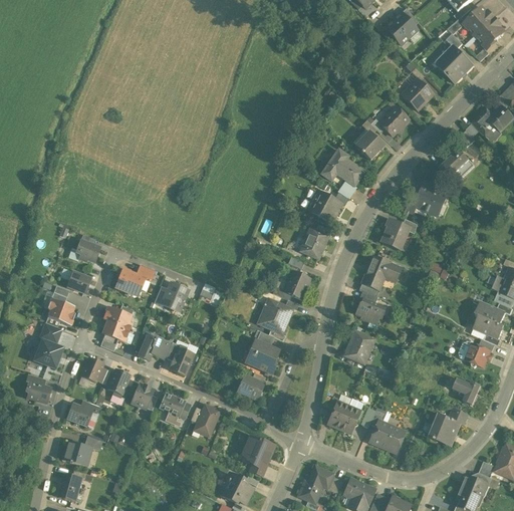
[(362,4),(357,0),(349,0),(357,8),(362,4)]
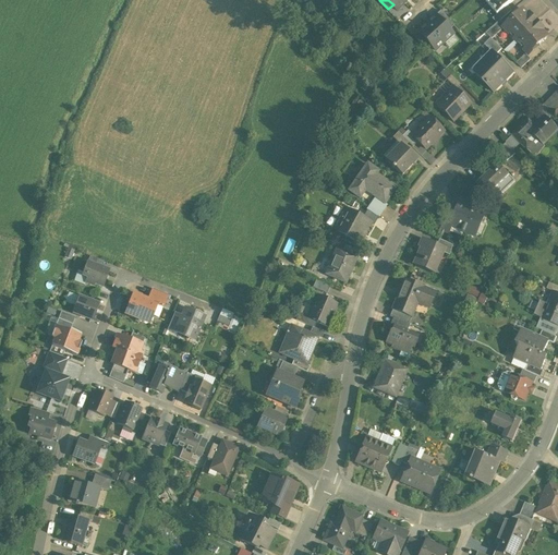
[(489,0),(488,1),(497,11),(507,2),(509,0),(489,0)]
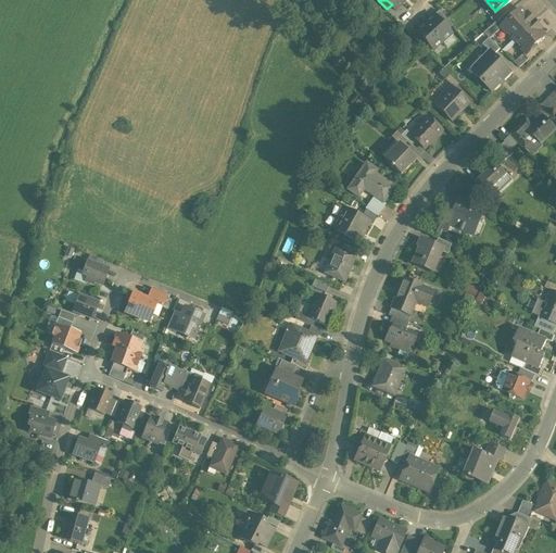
[(510,8),(505,2),(495,11),(492,14),(496,20),(498,17),(510,8)]
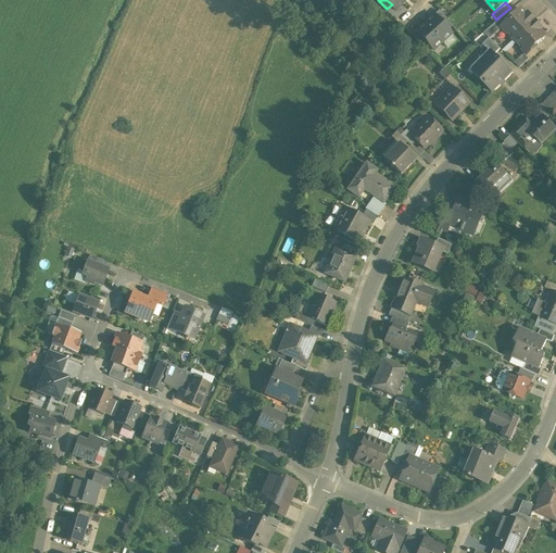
[(503,23),(502,25),(514,37),(534,19),(529,11),(526,11),(521,7),(503,23)]
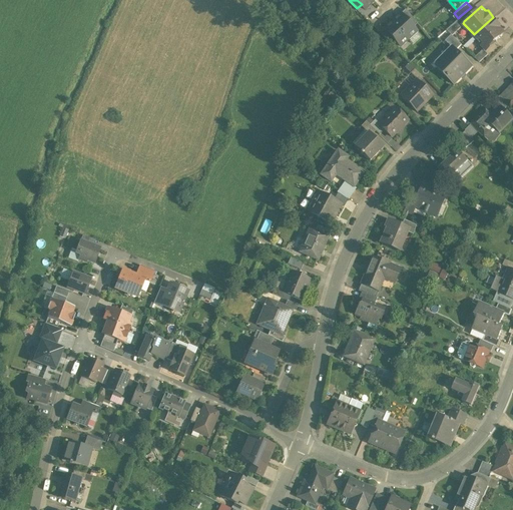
[(405,7),(401,11),(413,25),(417,21),(405,7)]
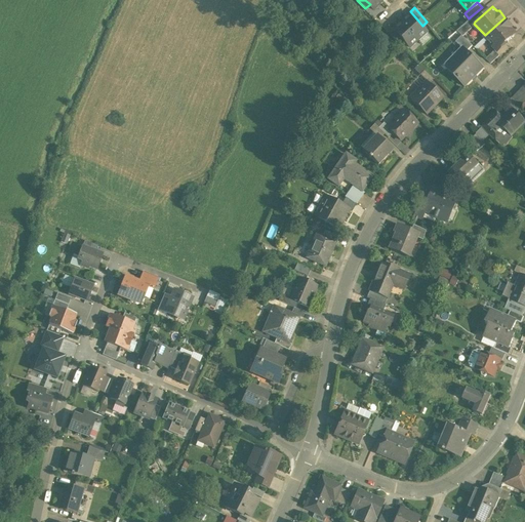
[(409,11),(401,18),(417,37),(422,42),(431,35),(426,30),(427,29),(422,26),(410,11),(409,11)]
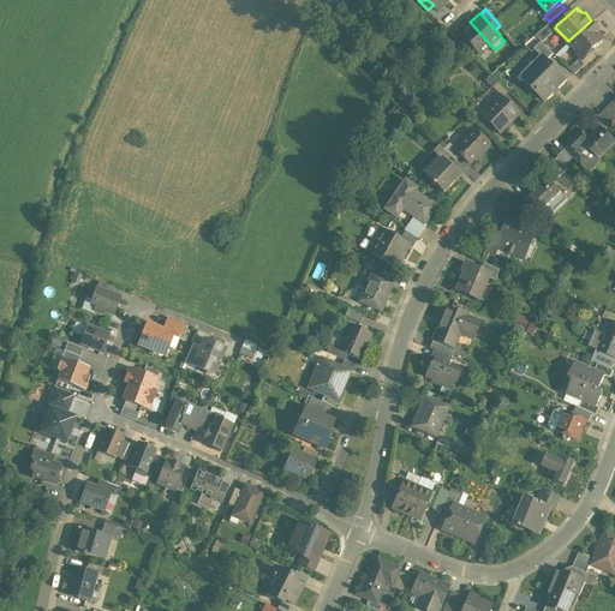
[(549,22),(535,34),(541,40),(542,40),(555,28),(556,25),(551,19),(549,22)]
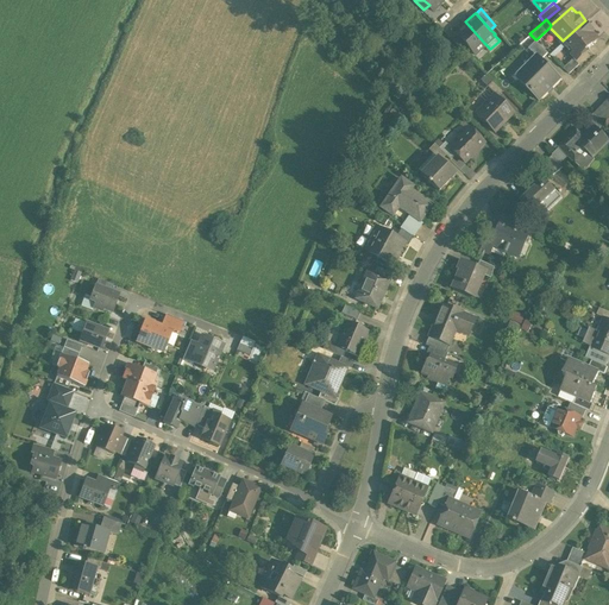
[(585,20),(563,41),(577,56),(585,49),(584,48),(597,36),(592,31),(592,27),(585,20)]
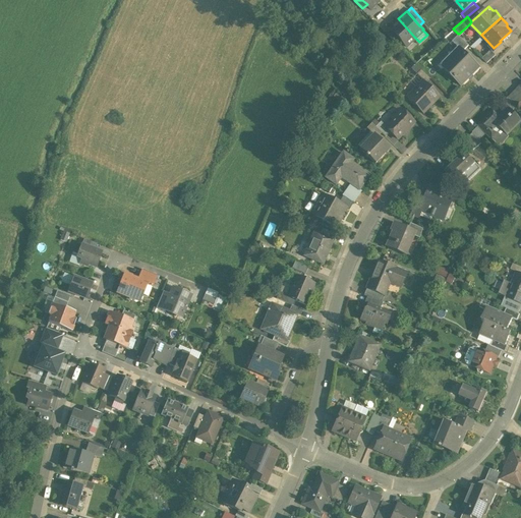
[(414,37),(398,18),(390,26),(393,30),(402,40),(406,45),(414,37)]
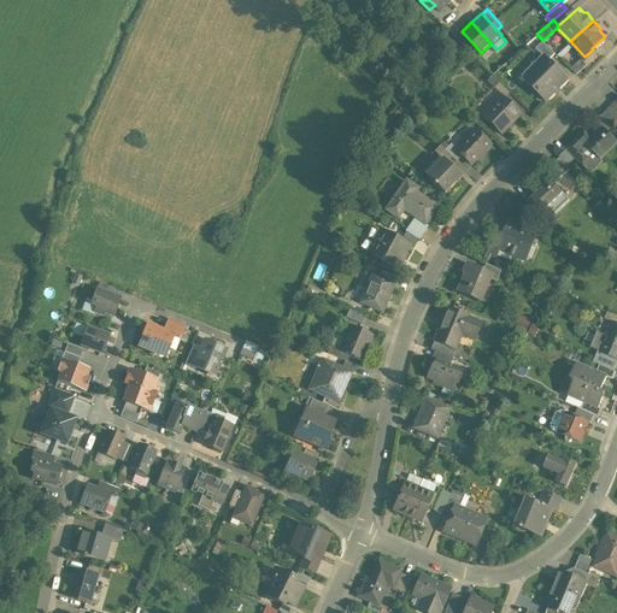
[(476,47),(465,35),(459,40),(471,52),(476,47)]
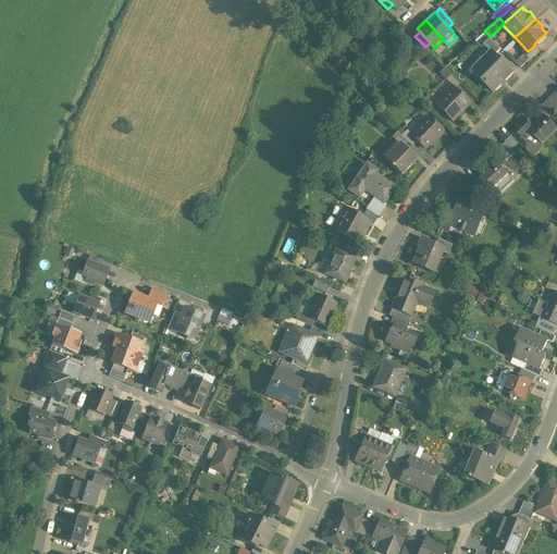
[(491,36),(490,36),(483,42),(491,49),(495,52),(500,47),(491,36)]
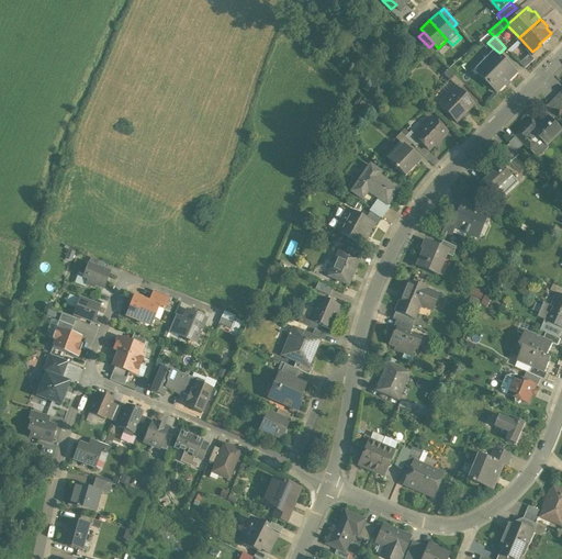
[(499,53),(495,49),(487,56),(490,58),(478,71),(497,90),(517,70),(499,53)]
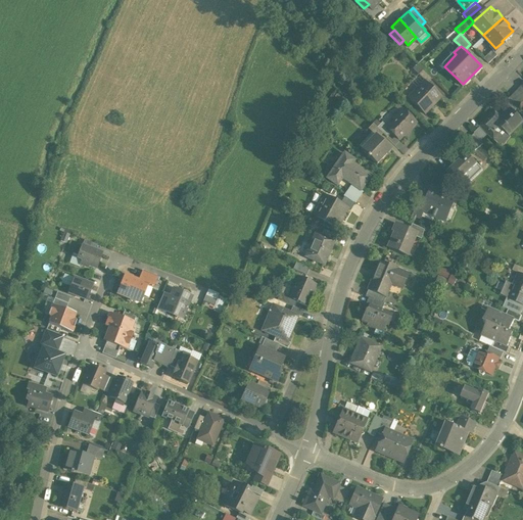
[(492,48),(483,56),(488,61),(497,53),(492,48)]
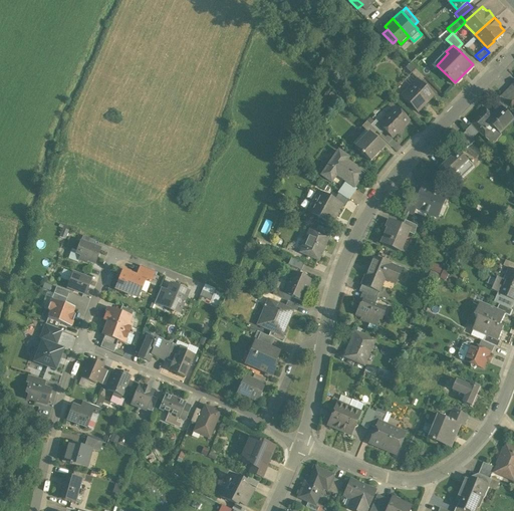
[(417,77),(420,80),(424,75),(410,61),(405,66),(417,77)]
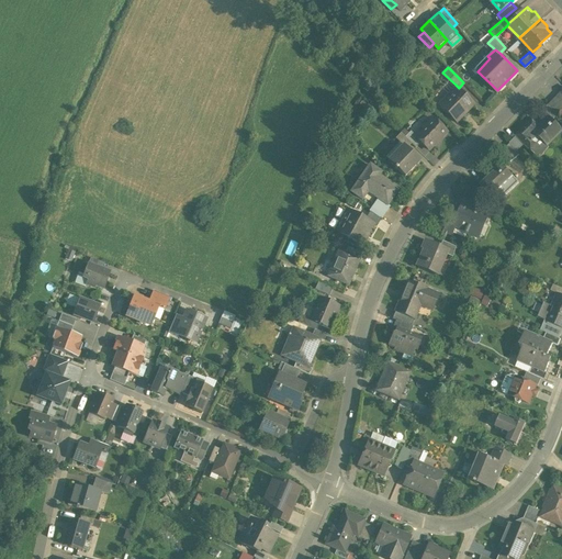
[(456,85),(438,102),(457,120),(473,102),(459,88),(456,85)]
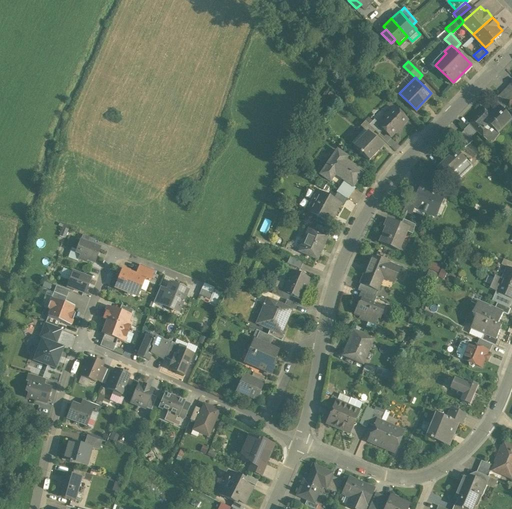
[(511,97),(511,84),(510,82),(499,94),(507,103),(511,97)]
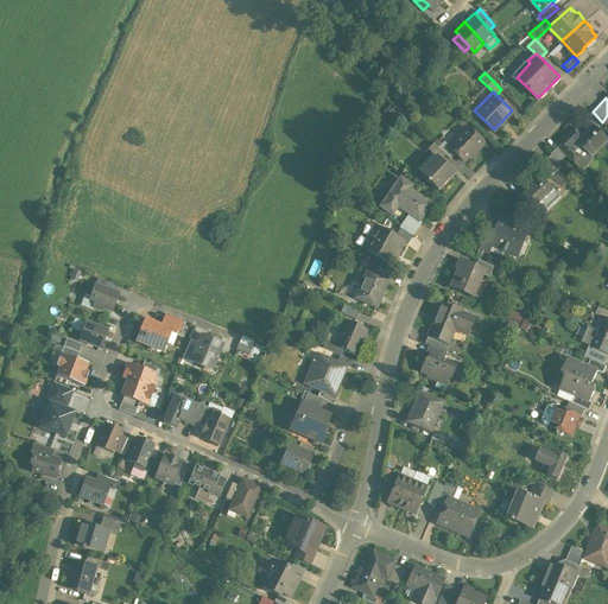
[(593,112),(591,112),(586,118),(591,122),(594,125),(595,125),(597,127),(602,122),(593,112)]
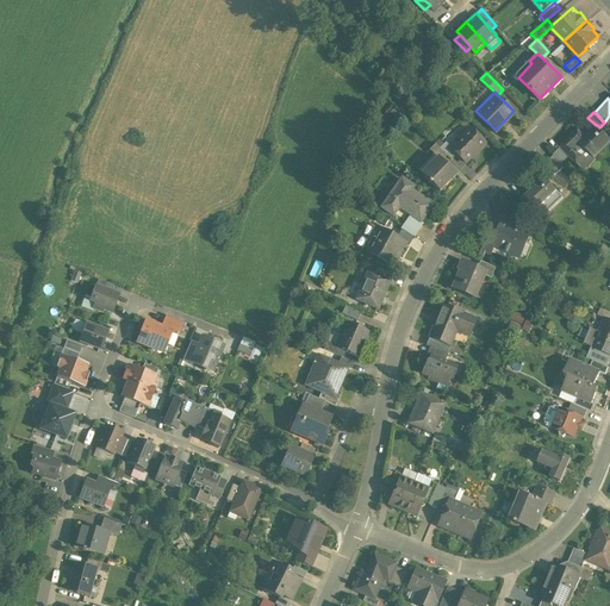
[(593,123),(583,132),(584,133),(572,145),(566,138),(560,144),(576,161),(577,161),(582,166),(586,161),(587,162),(593,155),(595,156),(595,155),(609,139),(609,138),(599,127),(597,125),(596,125),(593,123)]
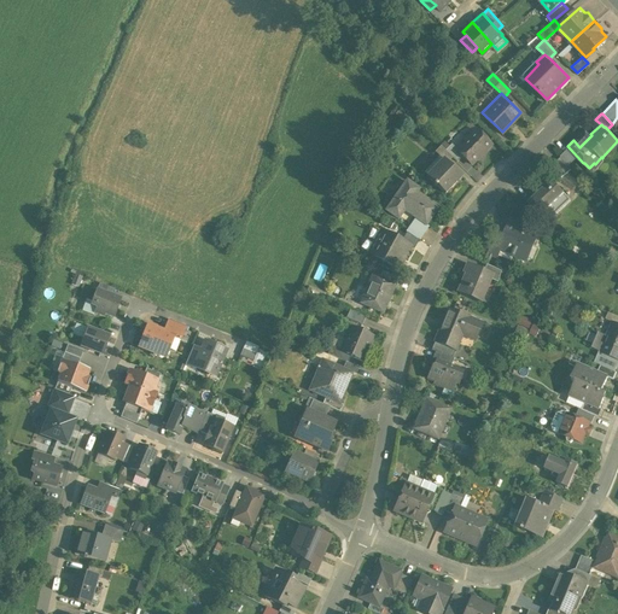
[(473,128),(470,128),(466,132),(466,134),(467,135),(455,146),(455,147),(462,153),(472,163),(477,157),(478,158),(485,151),(484,150),(490,144),(474,127),(473,128)]
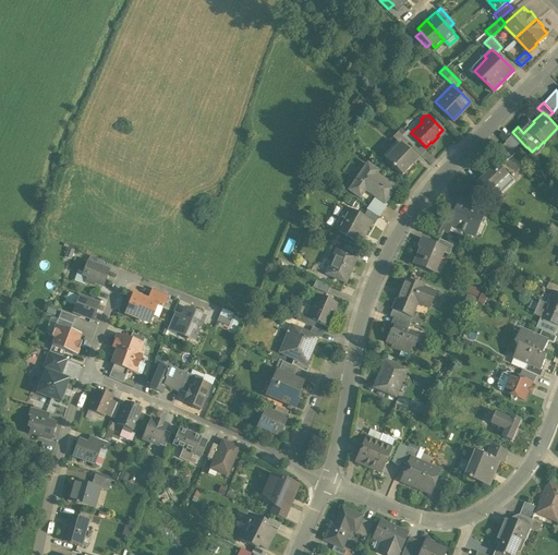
[(529,117),(518,127),(523,133),(534,122),(533,121),(529,117)]
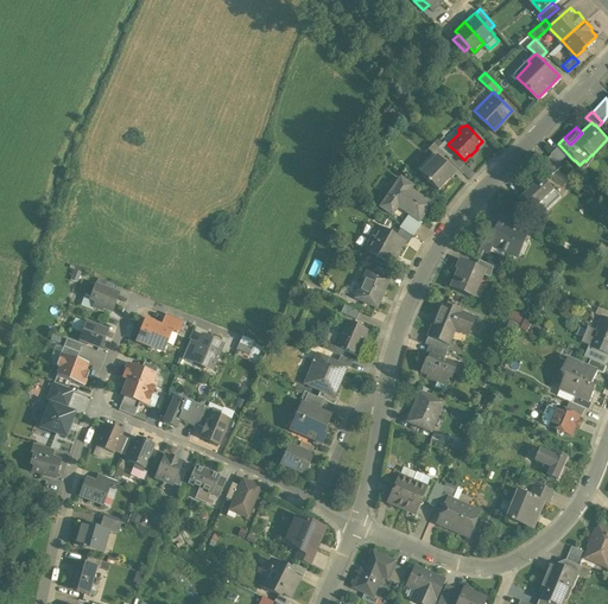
[(448,144),(444,140),(437,146),(444,153),(449,157),(455,151),(448,145),(448,144)]
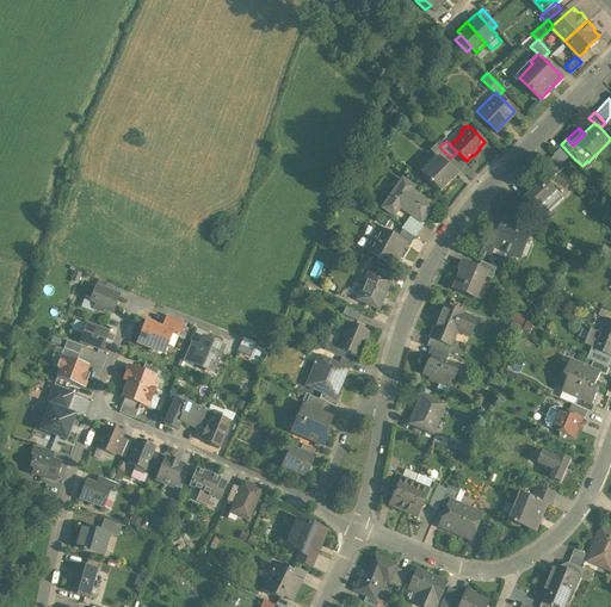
[(439,147),(436,142),(430,148),(440,159),(440,158),(442,159),(446,154),(439,147)]
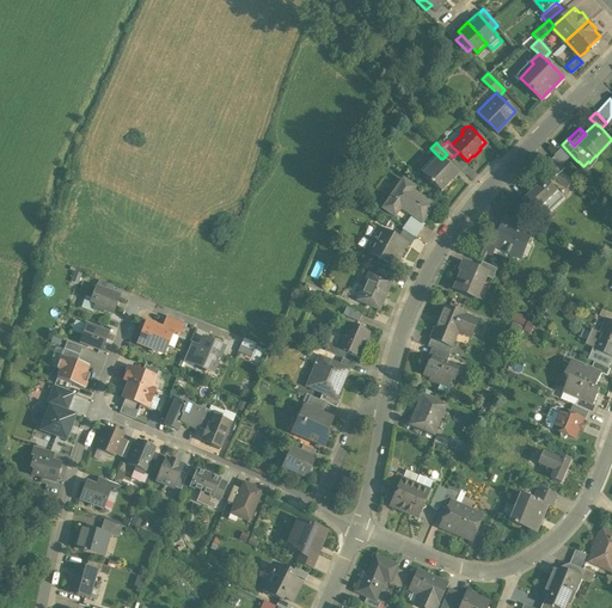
[(556,154),(544,164),(555,176),(565,165),(556,154)]
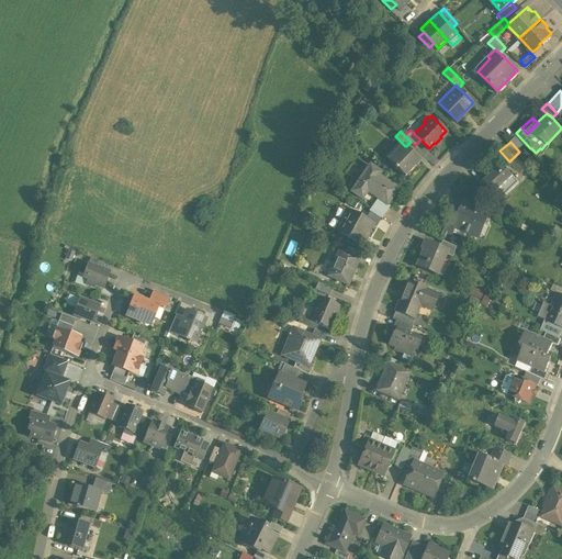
[(540,148),(536,153),(539,157),(549,145),(548,144),(547,143),(541,149),(540,148)]
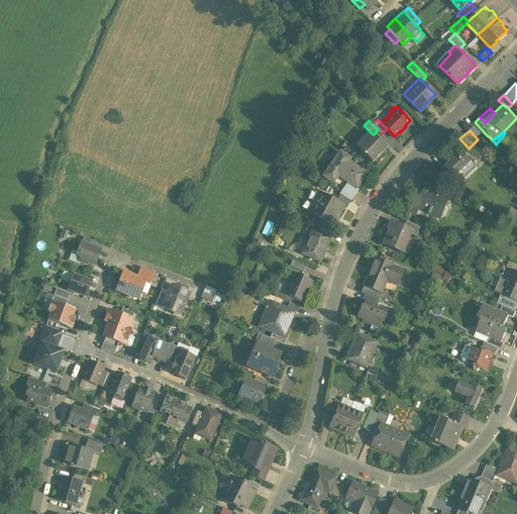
[(373,134),(359,147),(358,147),(364,152),(363,153),(365,155),(365,153),(372,161),(386,146),(374,134),(373,133),(373,134)]
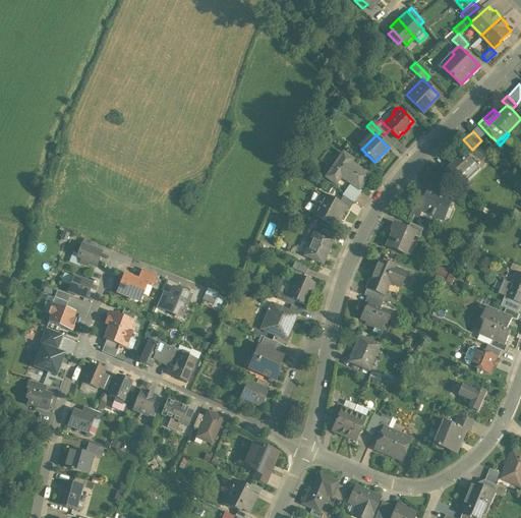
[(368,174),(350,162),(352,158),(343,151),(326,175),(336,182),(343,172),(352,178),(350,182),(358,187),(368,174)]
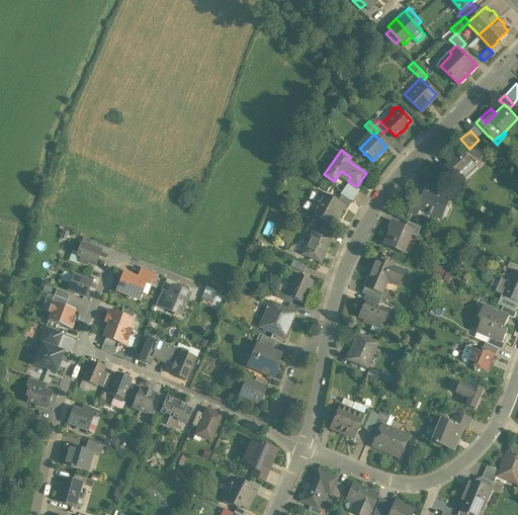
[(462,150),(446,165),(456,175),(460,172),(466,177),(478,166),(462,150)]
